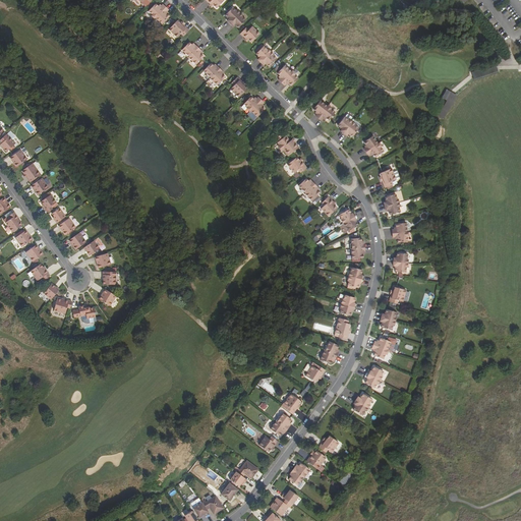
[(149,9),(153,12),(152,13),(156,17),(156,16),(163,23),(171,15),(168,13),(169,12),(167,10),(168,9),(166,7),(163,4),(162,5),(160,3),(159,4),(157,1),(149,9)]
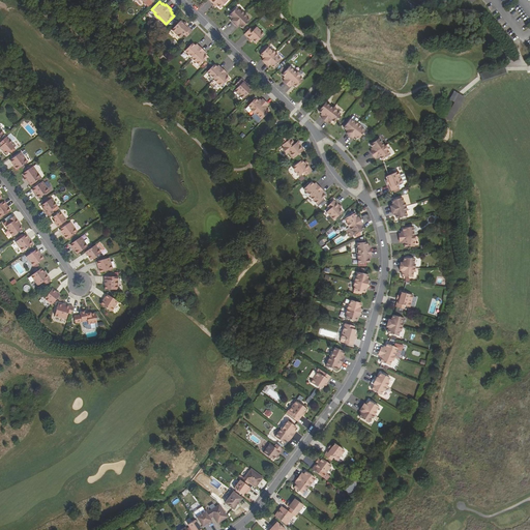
[(229,16),(231,18),(230,18),(232,20),(231,21),(233,24),(236,27),(238,25),(239,27),(240,26),(242,28),(249,21),(246,17),(246,16),(244,13),(241,10),(240,11),(236,7),(229,16)]
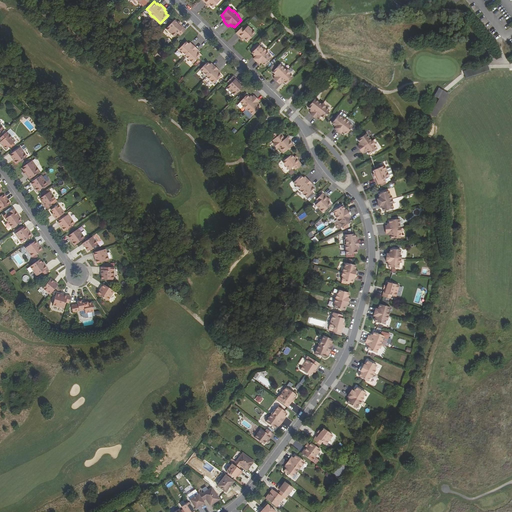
[(166,28),(174,37),(178,33),(180,36),(186,30),(180,24),(179,25),(177,23),(174,20),(166,28)]
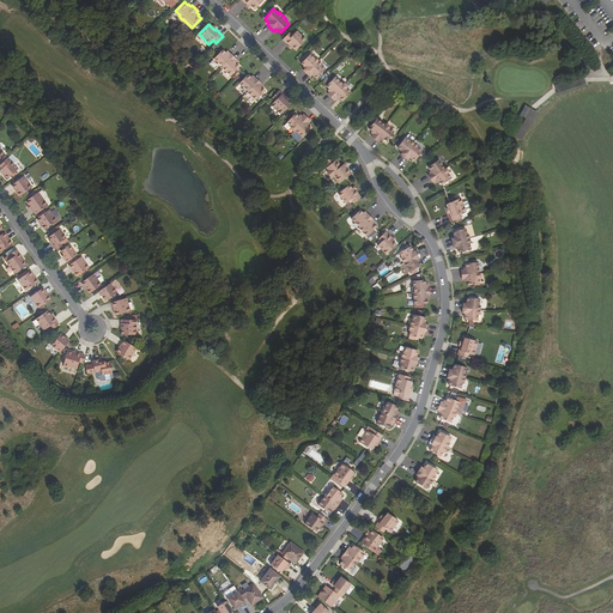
[(289,46),(290,44),(292,47),(296,50),(305,40),(296,31),(292,35),(289,32),(283,38),(281,40),(289,46)]
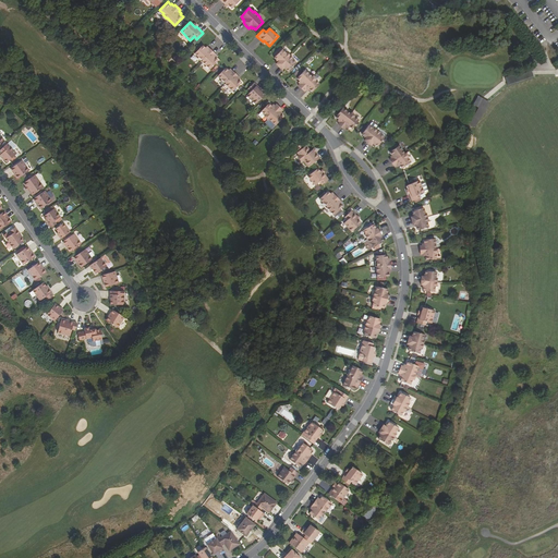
[(195,53),(198,57),(197,58),(201,61),(202,61),(209,69),(218,60),(215,57),(216,57),(214,55),(215,53),(211,50),(208,48),(207,49),(206,47),(205,48),(203,46),(195,53)]
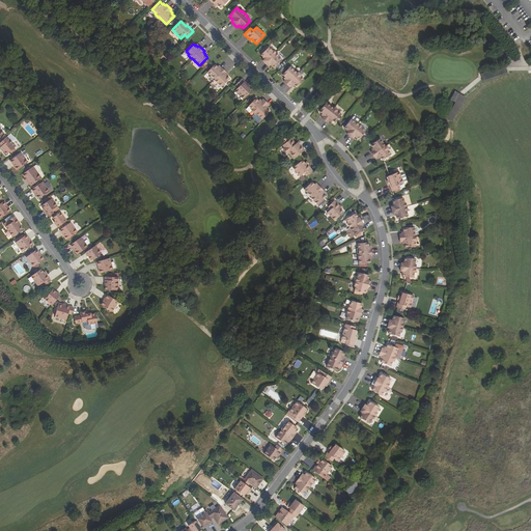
[(260,55),(262,57),(264,59),(262,60),(266,63),(269,66),(270,64),(272,66),(274,68),(282,60),(278,56),(279,56),(276,53),(273,50),(272,51),(269,47),(260,55)]
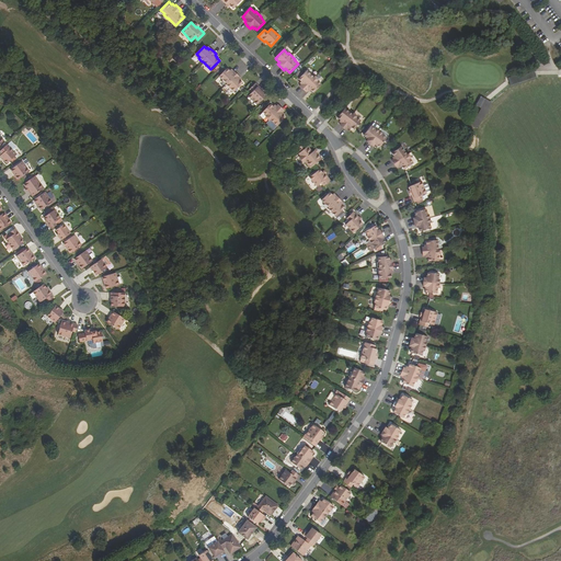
[(218,76),(222,80),(221,80),(226,84),(226,83),(233,91),(242,82),(240,80),(238,78),(239,77),(236,73),(233,70),(232,71),(230,70),(227,68),(218,76)]
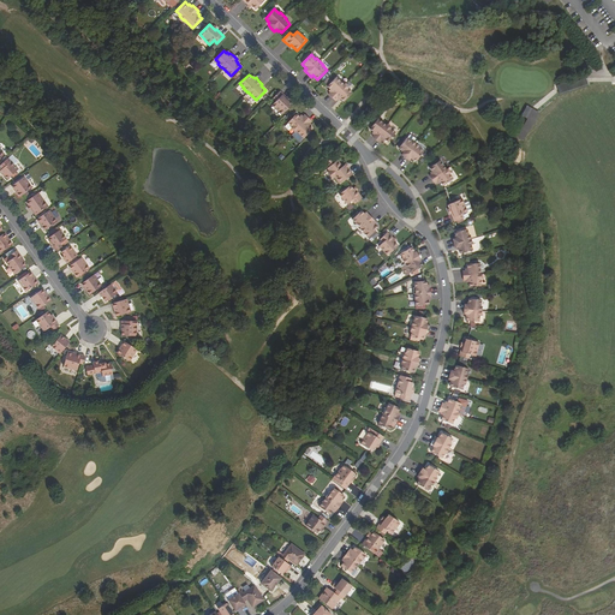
[(342,102),(352,93),(347,89),(347,88),(345,84),(344,85),(335,78),(327,87),(329,89),(332,91),(330,93),(328,95),(332,97),(335,101),(336,99),(338,97),(340,100),(340,99),(342,102)]
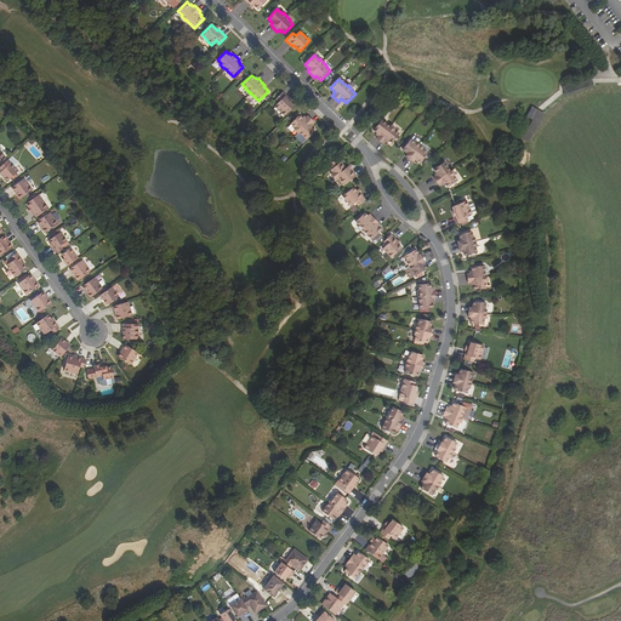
[(563,92),(592,87),(592,80),(562,85),(563,92)]
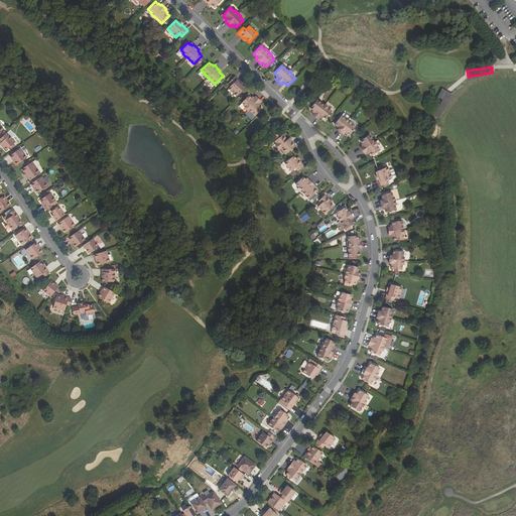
[(229,82),(231,85),(228,88),(236,96),(244,88),(242,85),(239,82),(240,81),(235,76),(229,82)]
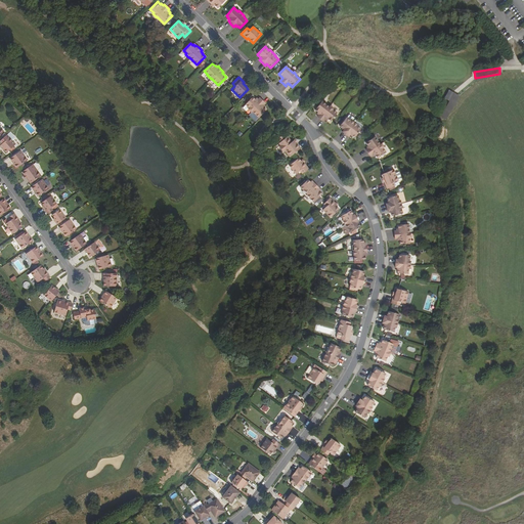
[(448,90),(444,98),(448,100),(441,117),(447,120),(459,95),(448,90)]
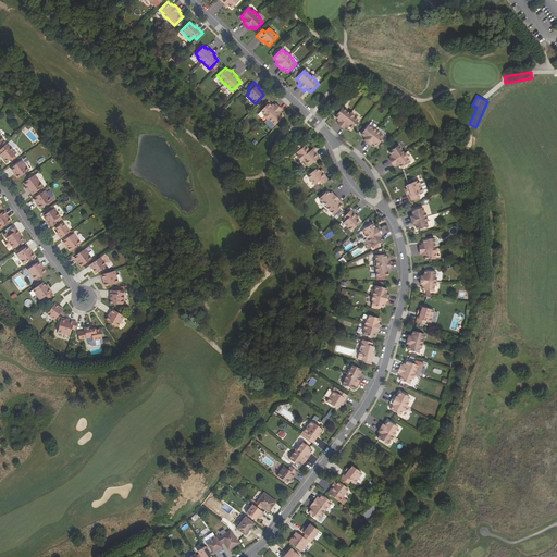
[(263,115),(265,119),(263,121),(270,128),(274,124),(282,116),(280,114),(279,112),(280,111),(281,109),(279,107),(276,103),(274,106),(273,107),(271,104),(271,106),(269,103),(260,111),(264,114),(263,115)]
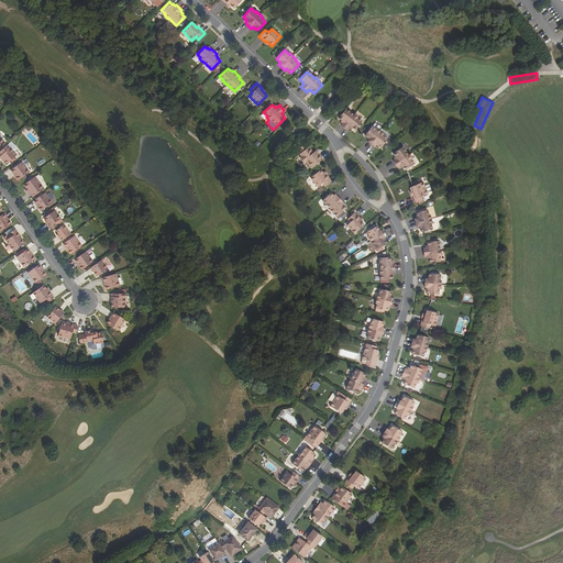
[(345,109),(339,119),(342,121),(343,122),(342,124),(341,125),(344,129),(348,131),(349,129),(350,128),(352,129),(355,131),(362,122),(357,118),(359,117),(355,114),(354,116),(345,109)]
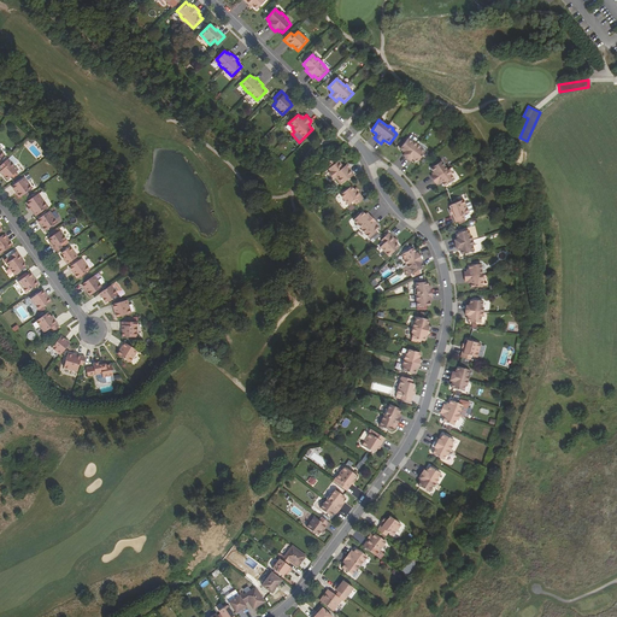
[(425,153),(424,152),(427,148),(419,142),(417,145),(413,142),(412,144),(409,140),(407,139),(400,150),(403,151),(403,152),(405,154),(403,156),(406,158),(410,162),(412,159),(415,162),(415,160),(417,163),(425,153)]
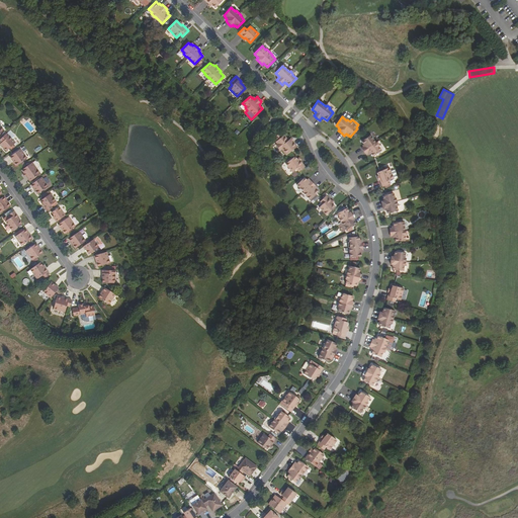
[(2,147),(6,151),(15,143),(9,136),(7,134),(2,138),(0,139),(0,145),(2,148),(2,147)]
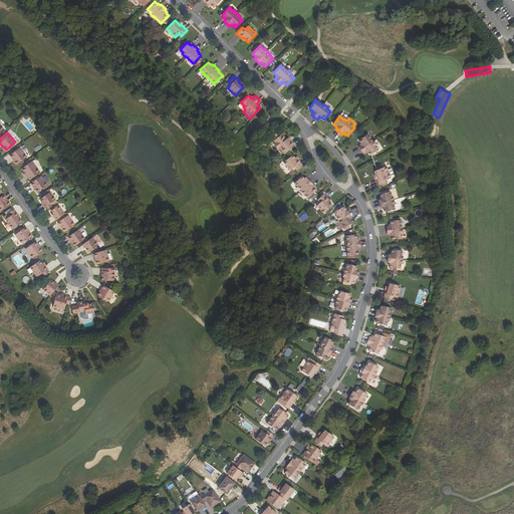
[(273,141),(275,143),(274,144),(278,150),(279,149),(284,155),(294,146),(290,141),(287,143),(285,141),(281,135),(273,141)]
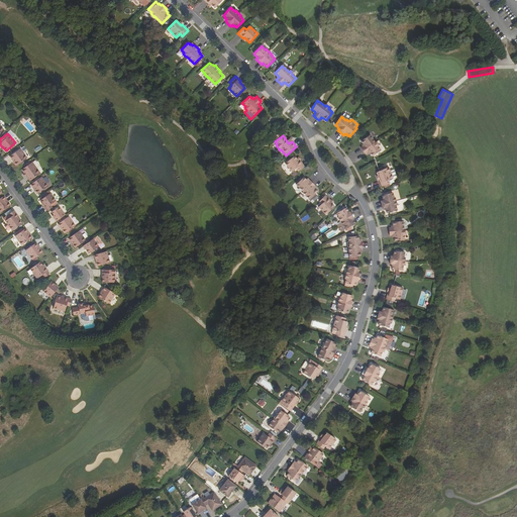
[(370,135),(362,141),(364,144),(365,146),(363,147),(362,148),(364,151),(366,154),(368,153),(369,152),(370,154),(371,153),(373,157),(381,150),(378,146),(379,145),(377,142),(376,143),(370,135)]
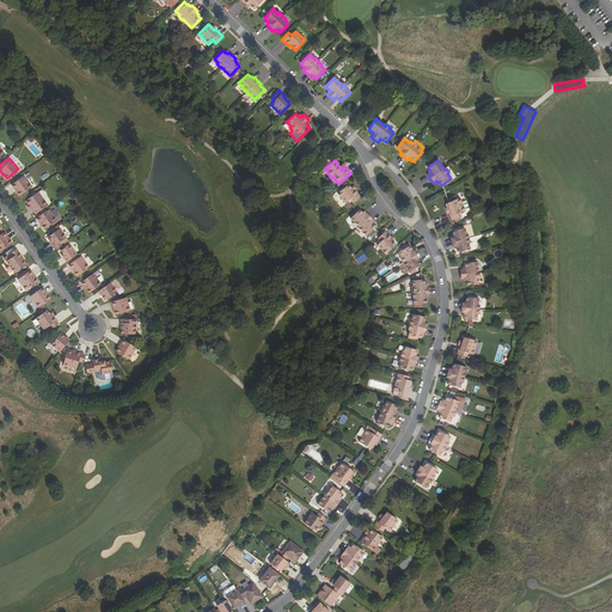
[(24,176),(11,185),(19,196),(32,188),(24,176)]
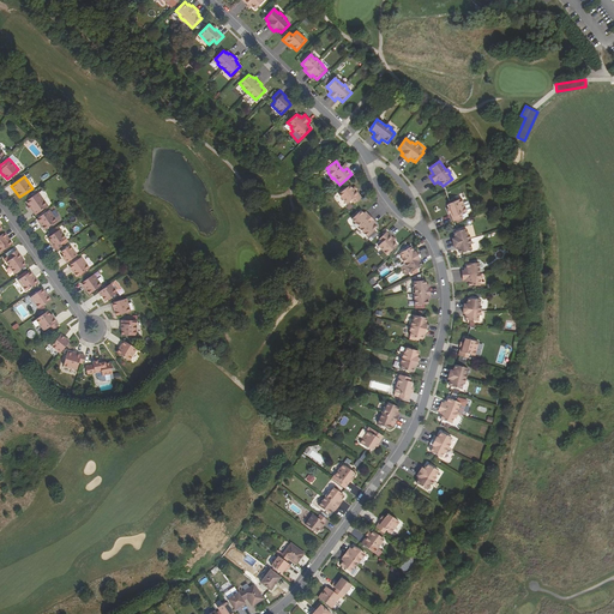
[(338,194),(347,205),(351,202),(354,204),(361,198),(356,191),(354,192),(353,190),(349,186),(338,194)]
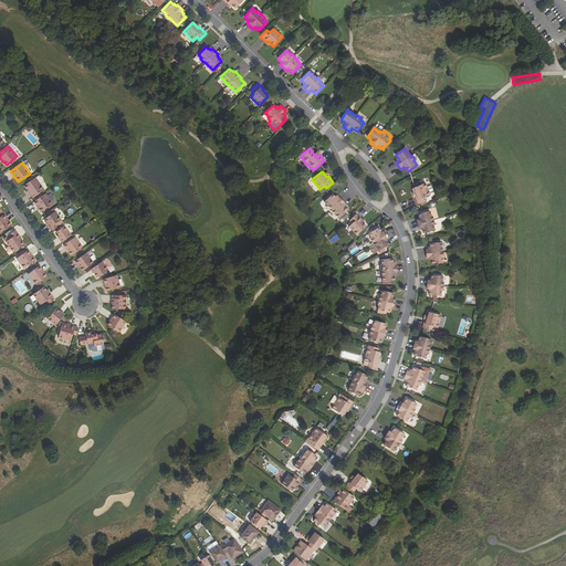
[(35,178),(23,186),(33,198),(44,190),(35,178)]
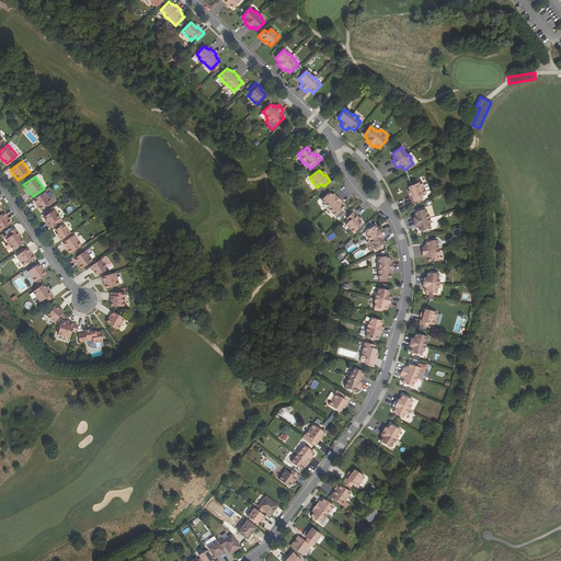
[(422,182),(410,186),(411,191),(412,194),(411,194),(414,203),(423,198),(422,195),(426,194),(422,182)]
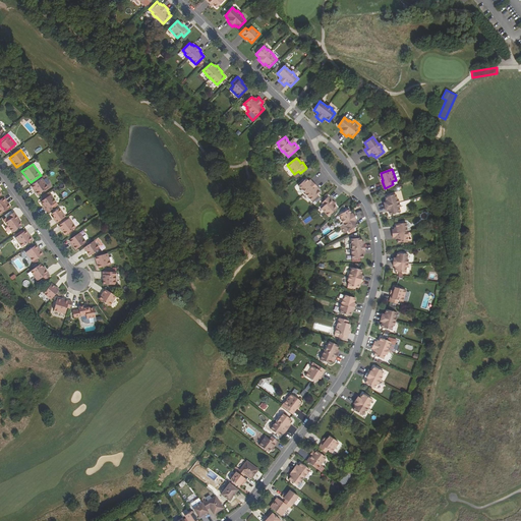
[(49,187),(42,178),(31,186),(38,195),(49,187)]
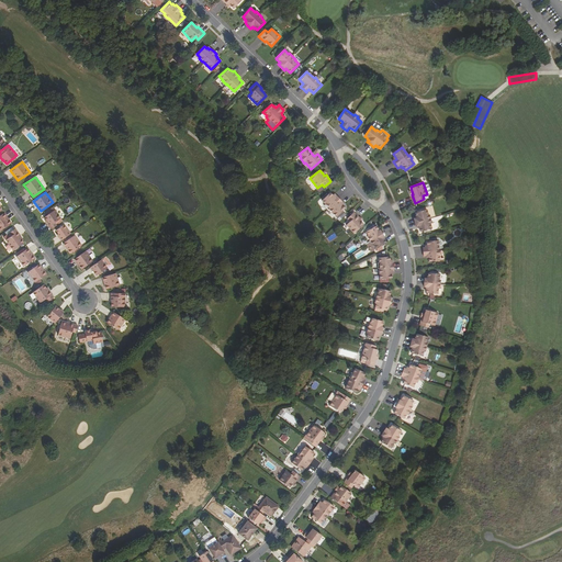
[(322,201),(326,205),(325,206),(328,211),(329,210),(336,217),(345,209),(343,206),(343,205),(341,204),(343,202),(339,200),(336,197),(335,198),(334,195),(333,197),(330,193),(322,201)]
